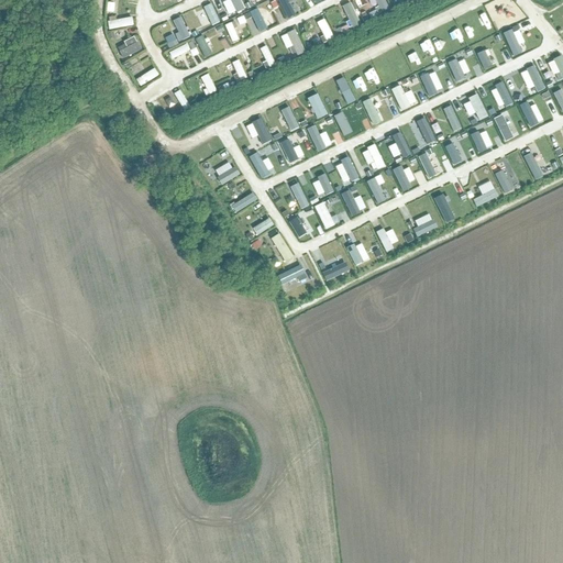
[(231,0),(234,10),(241,8),(238,0),(231,0)]
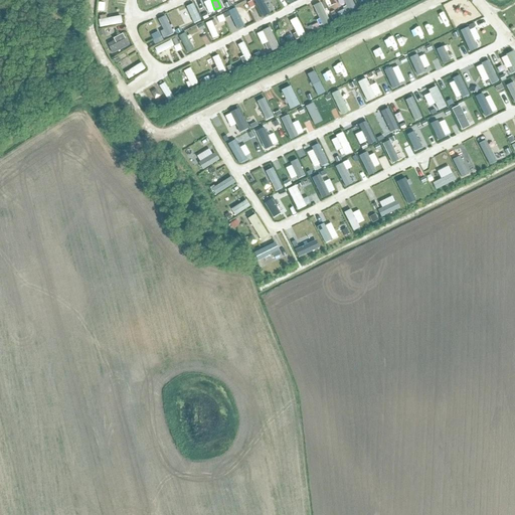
[(263,0),(253,0),(261,16),(269,13),(263,0)]
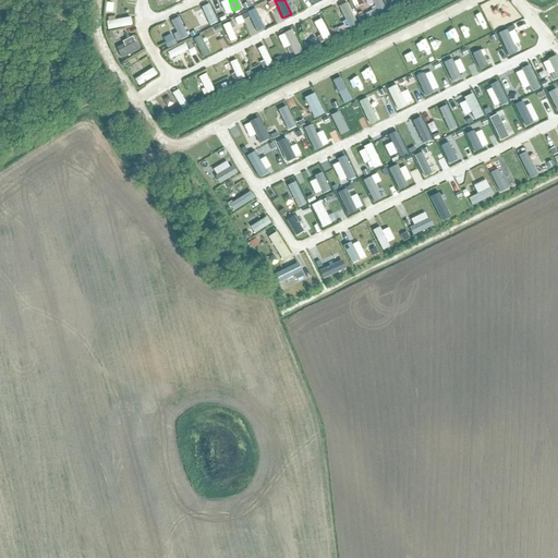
[(343,17),(352,13),(344,0),(339,0),(336,2),(343,17)]
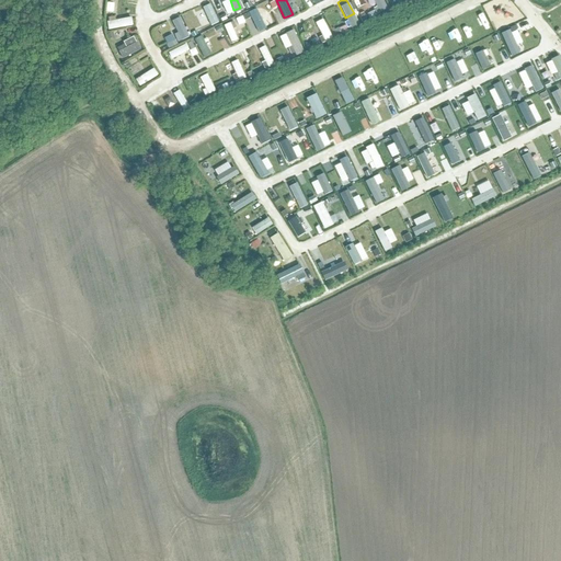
[(208,4),(202,7),(207,23),(215,20),(208,4)]
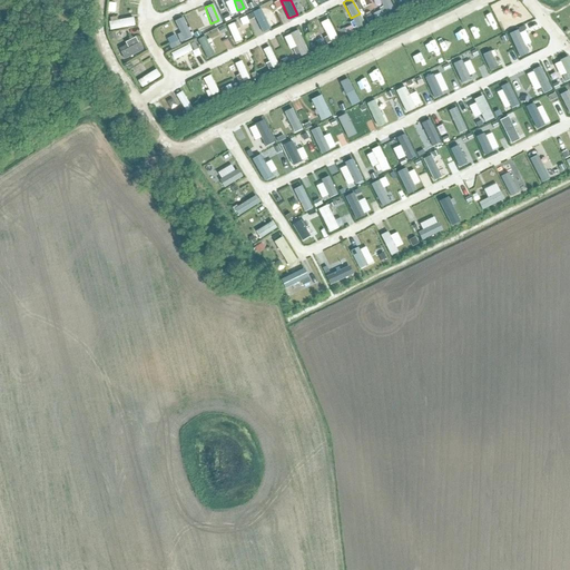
[(179,17),(173,20),(180,40),(188,38),(179,17)]
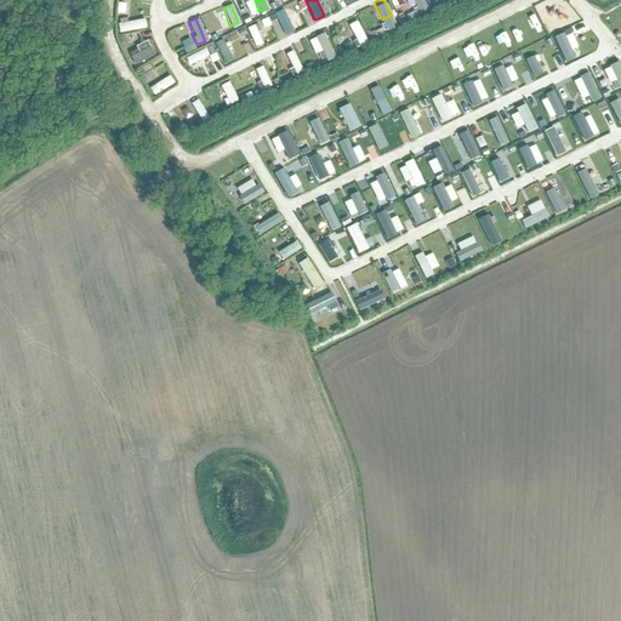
[(118,33),(144,30),(143,20),(117,22),(118,33)]
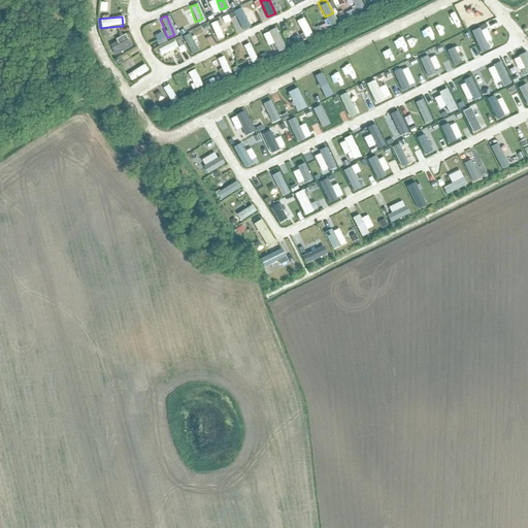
[(301,36),(308,32),(302,17),(294,20),(301,36)]
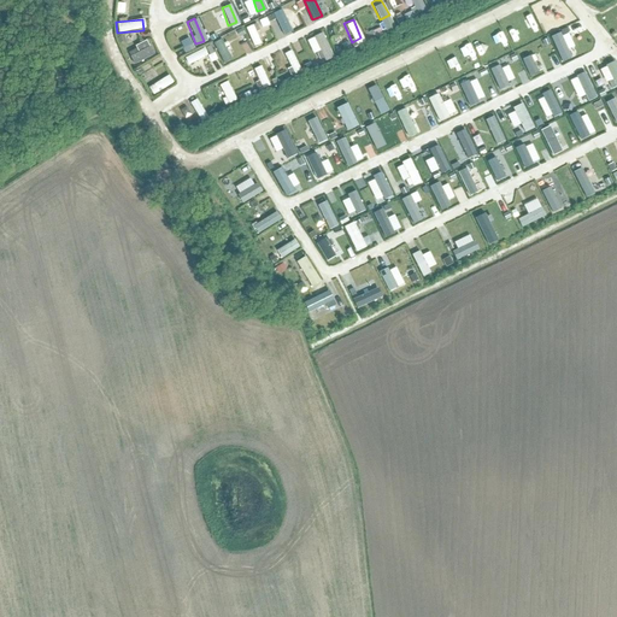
[(242,25),(252,47),(259,43),(257,39),(264,35),(260,25),(253,29),(251,22),(242,25)]
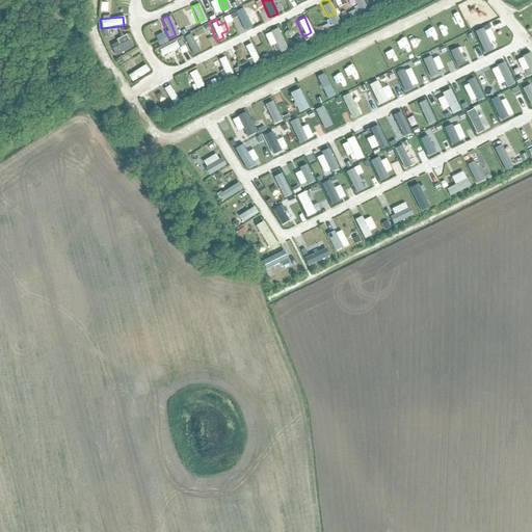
[(267,28),(277,49),(286,45),(275,25),(267,28)]
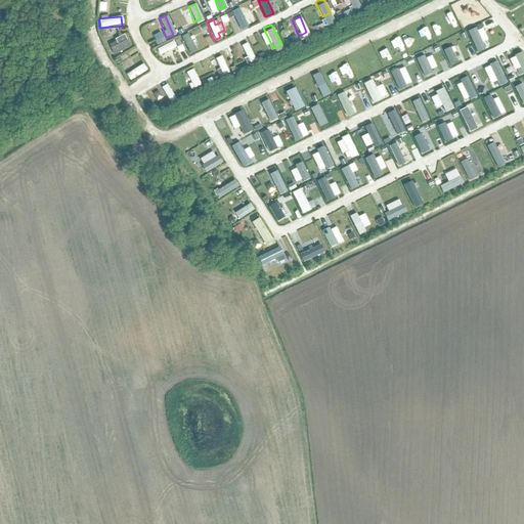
[(106,38),(113,35),(110,28),(103,30),(106,38)]
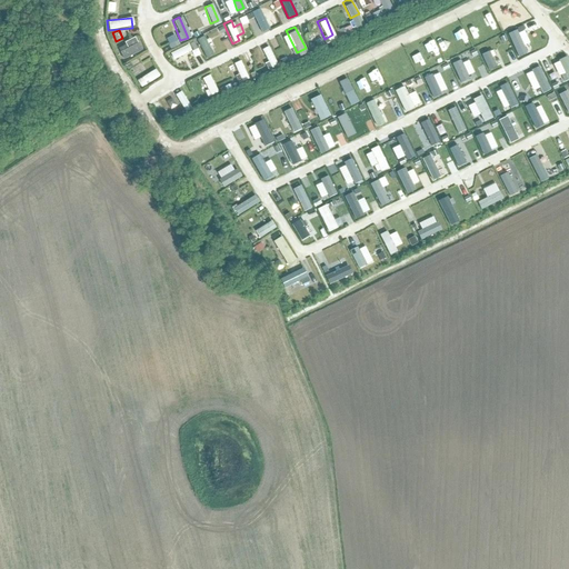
[(169,48),(177,43),(172,35),(165,38),(169,48)]
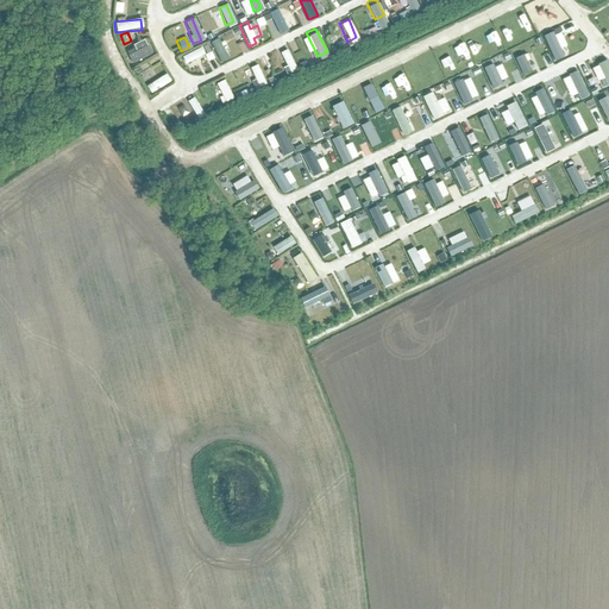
[(212,42),(217,62),(227,60),(223,39),(212,42)]
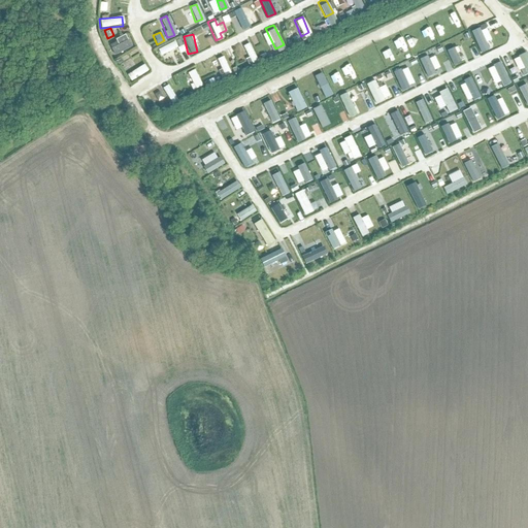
[(128,37),(110,44),(114,55),(131,47),(128,37)]
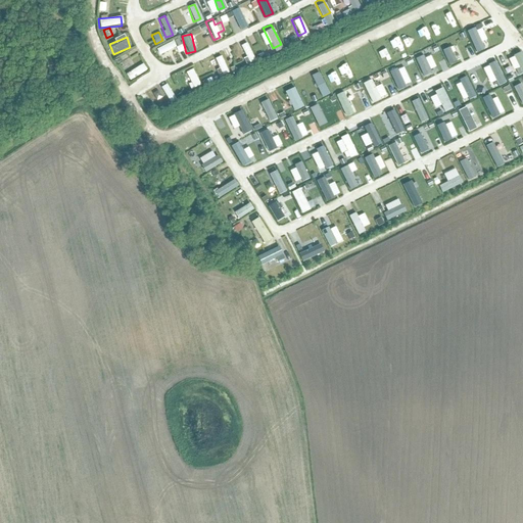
[(158,55),(175,48),(171,39),(154,47),(158,55)]
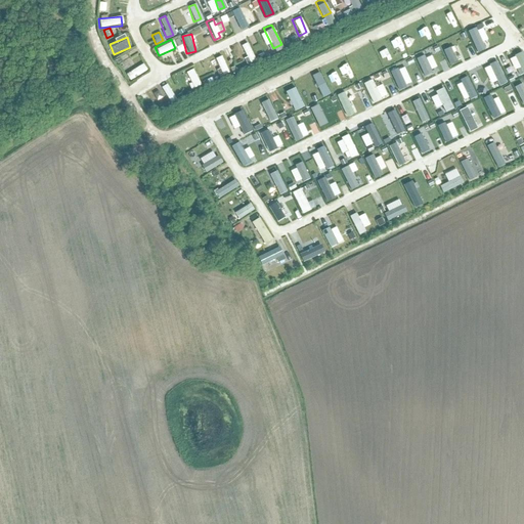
[(248,59),(253,56),(245,40),(238,43),(248,59)]
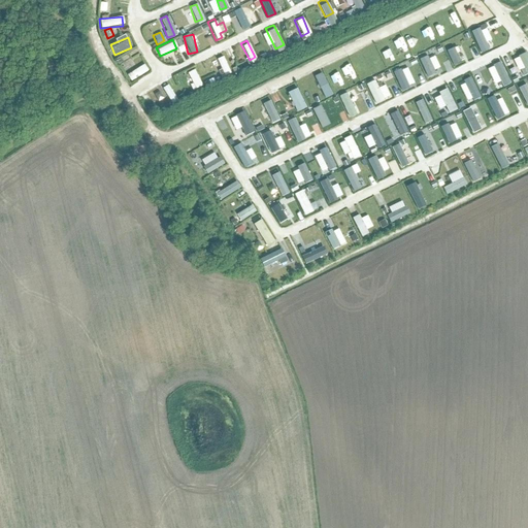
[(223,74),(229,72),(221,55),(216,57),(223,74)]
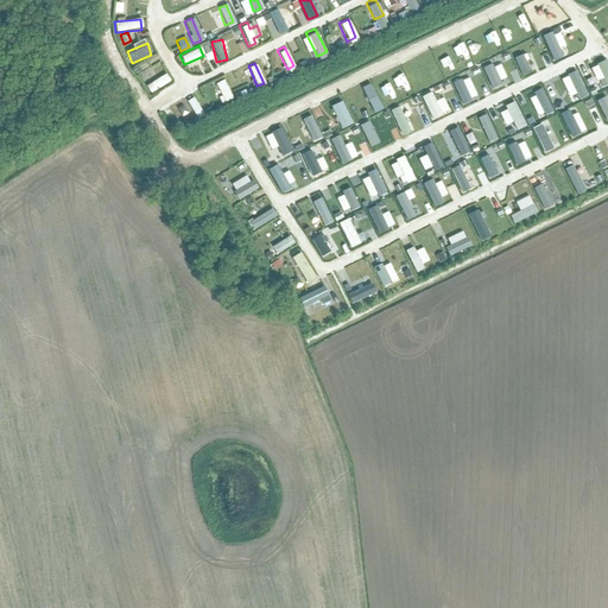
[(143,82),(150,78),(146,71),(139,75),(143,82)]
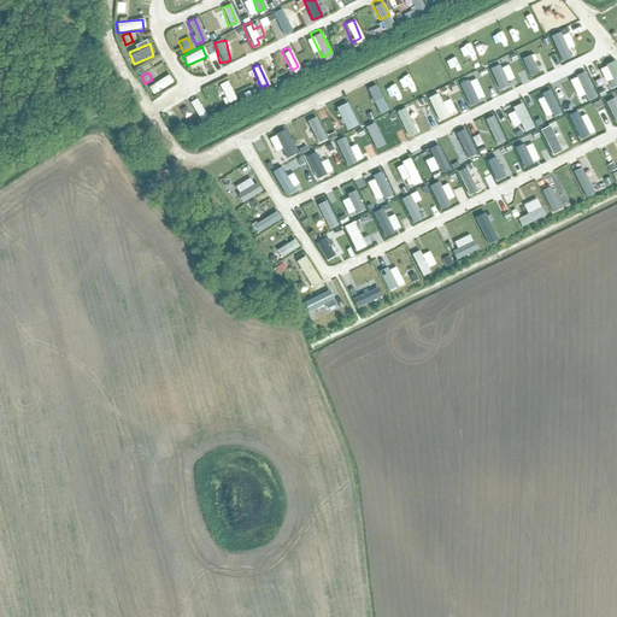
[(168,75),(146,84),(151,94),(172,84),(168,75)]
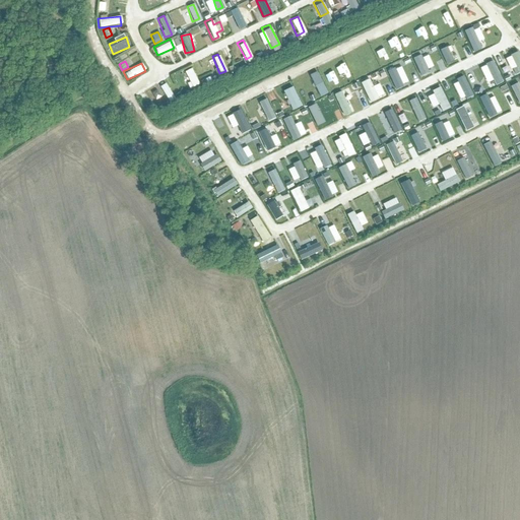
[(191,67),(182,70),(189,88),(198,85),(191,67)]
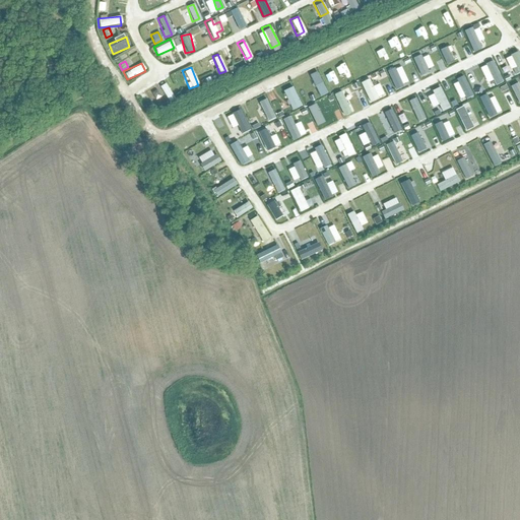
[(164,99),(171,95),(164,80),(156,84),(164,99)]
